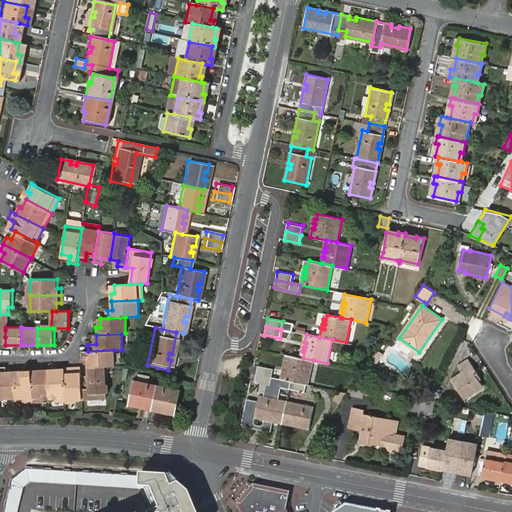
[(114,350),(88,351),(82,352),(83,360),(88,360),(88,367),(105,366),(115,366),(114,350)]
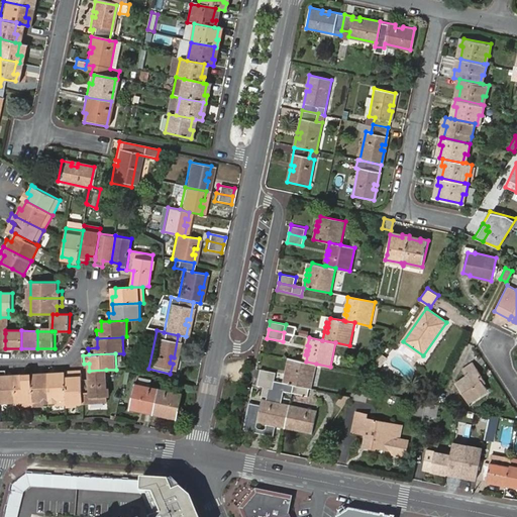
[(311,387),(316,364),(306,362),(304,362),(293,358),(291,366),(289,365),(289,370),(290,370),(289,375),(288,374),(286,382),(297,384),(311,387)]
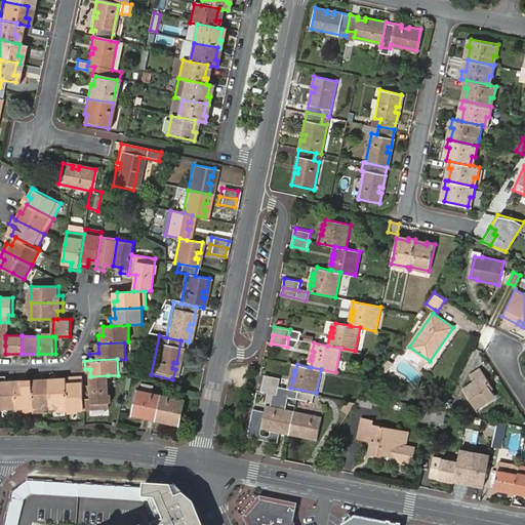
[(487,384),(490,381),(481,368),(470,376),(474,382),(462,390),(476,409),(495,396),(491,389),(487,384)]
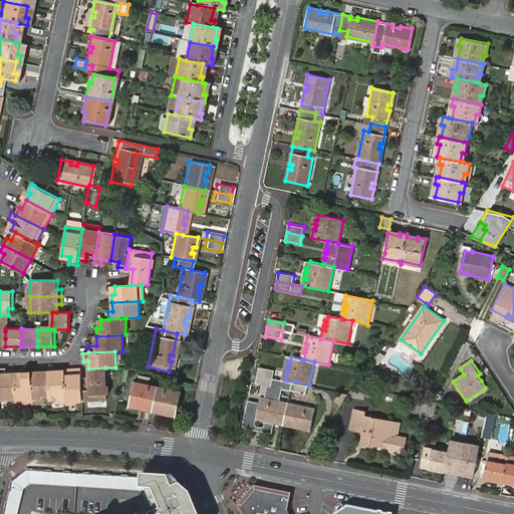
[(259,366),(258,366),(257,374),(272,377),(274,369),(259,366)]
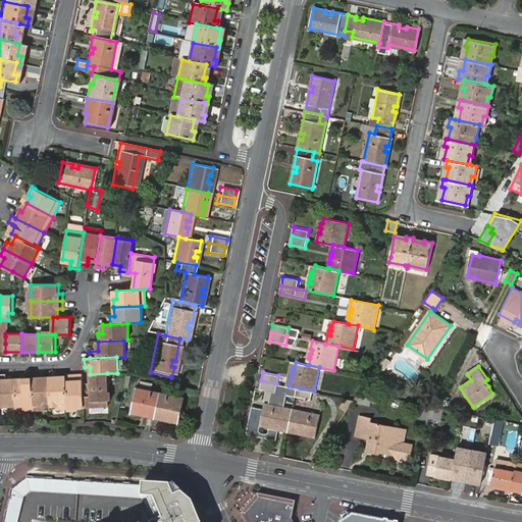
[(0,406),(15,405),(14,378),(6,378),(6,373),(0,373),(0,406)]
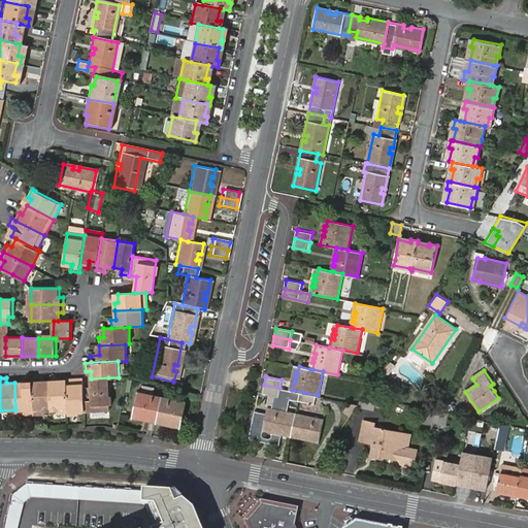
[(108,377),(91,378),(92,388),(84,388),(86,411),(109,410),(108,377)]
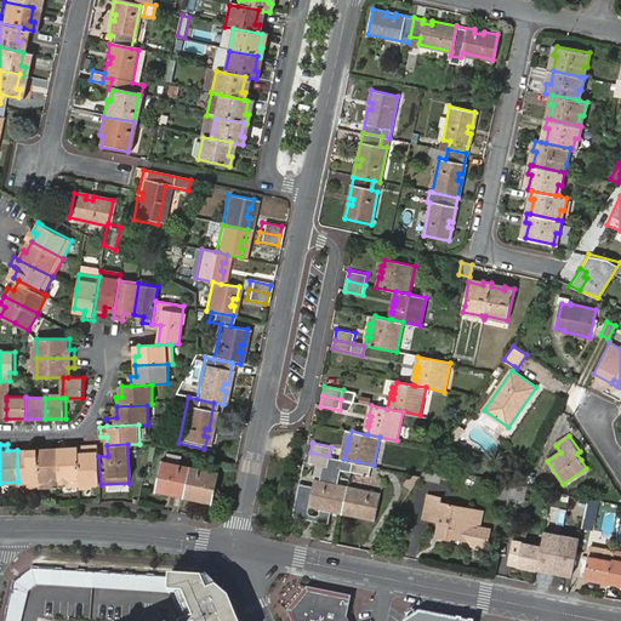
[(101,484),(98,456),(98,451),(90,453),(89,446),(79,448),(79,451),(80,485),(101,484)]
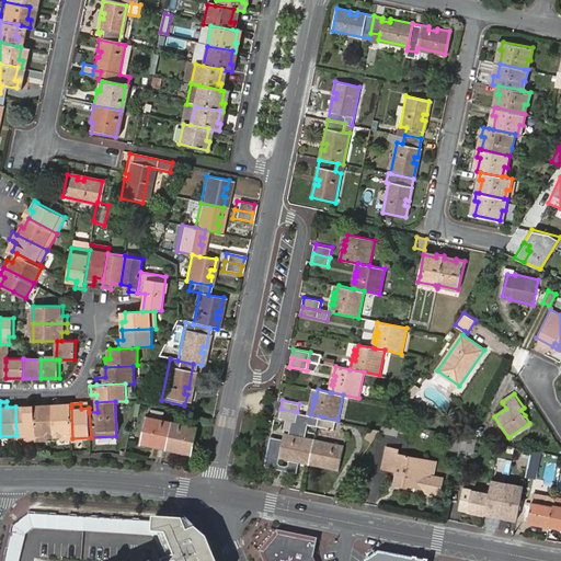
[(55,439),(53,404),(43,405),(43,409),(34,409),(36,441),(55,439)]
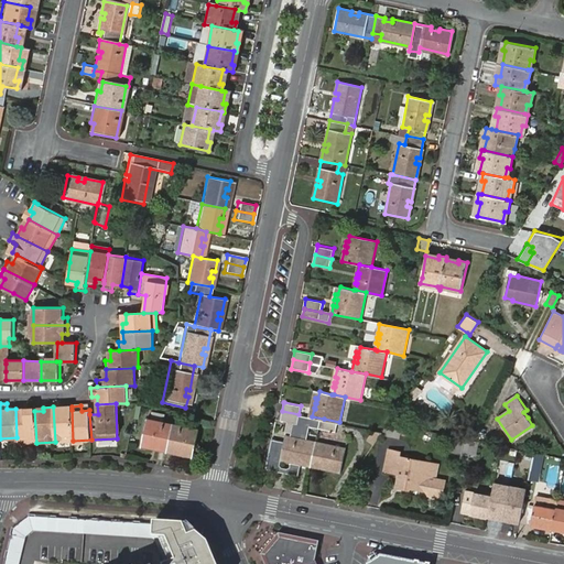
[(61,410),(60,407),(53,407),(55,442),(73,441),(72,410),(61,410)]
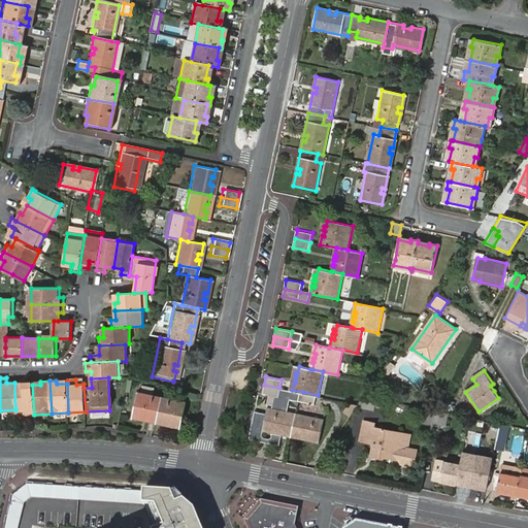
[(34,415),(32,385),(24,386),(24,382),(14,383),(15,409),(15,416),(34,415)]
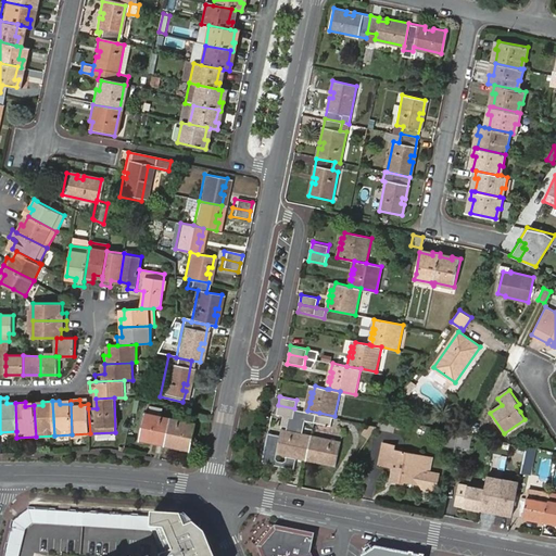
[(294,408),(278,405),(272,434),(268,453),(297,457),(310,459),(315,436),(317,422),(319,413),(307,411),(294,408)]
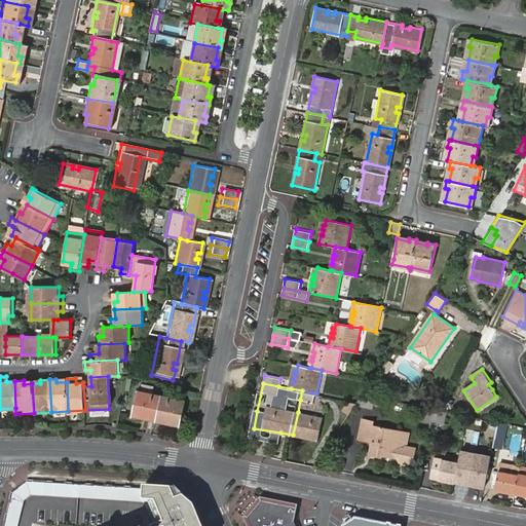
[(317,393),(316,393),(302,390),(300,400),(316,403),(317,393)]
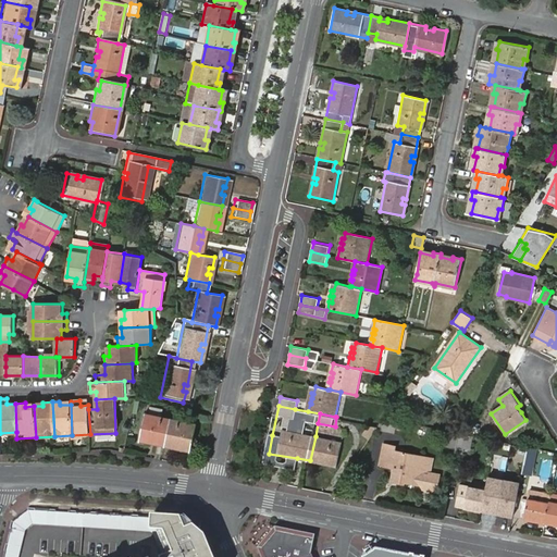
[(165,443),(169,422),(143,417),(139,433),(149,435),(149,440),(165,443)]
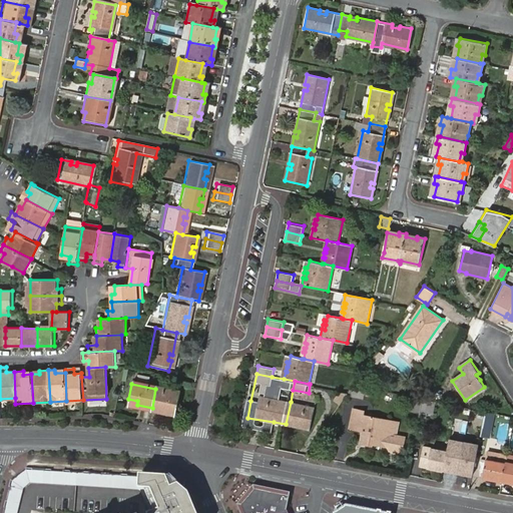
[(350,392),(348,395),(363,398),(364,395),(365,387),(354,385),(350,392)]
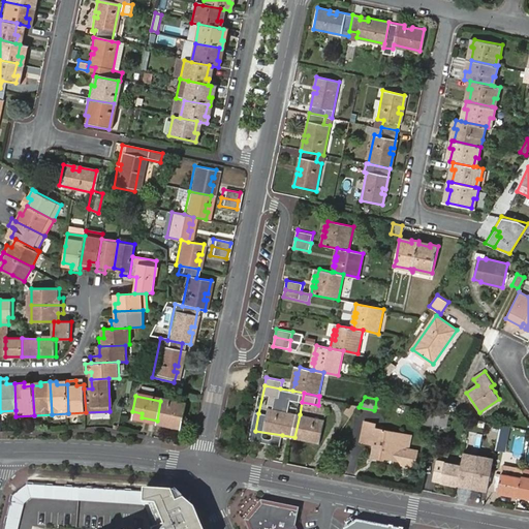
[(185,406),(160,401),(157,421),(172,424),(173,419),(183,422),(185,406)]
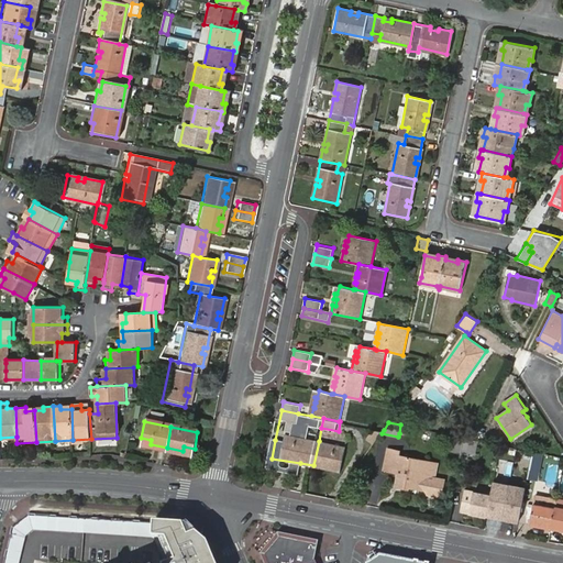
[(375,443),(381,432),(374,429),(367,440),(375,443)]
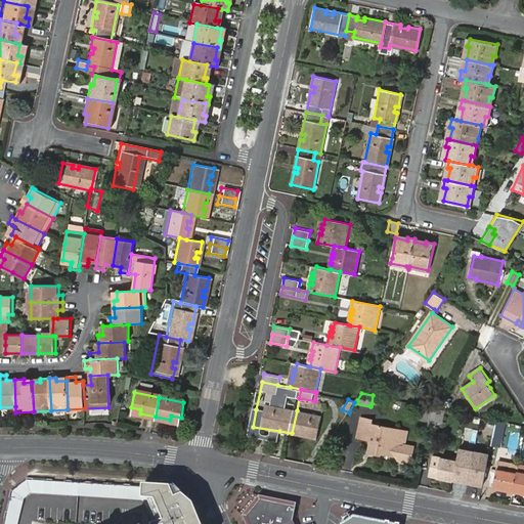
[(253,427),(256,409),(252,407),(247,436),(277,442),(279,431),(253,427)]
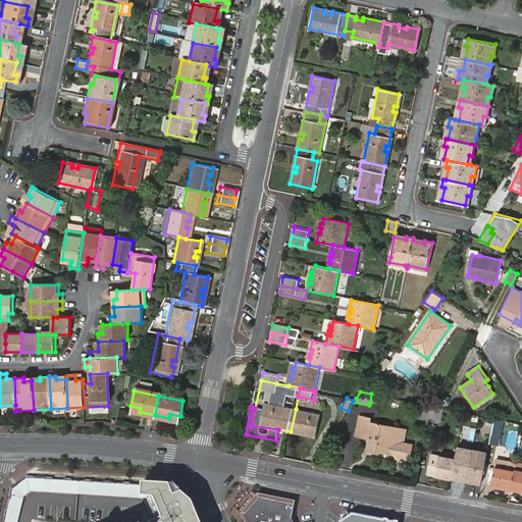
[(427,420),(426,424),(432,425),(433,419),(440,421),(444,409),(438,408),(430,406),(429,408),(427,420)]
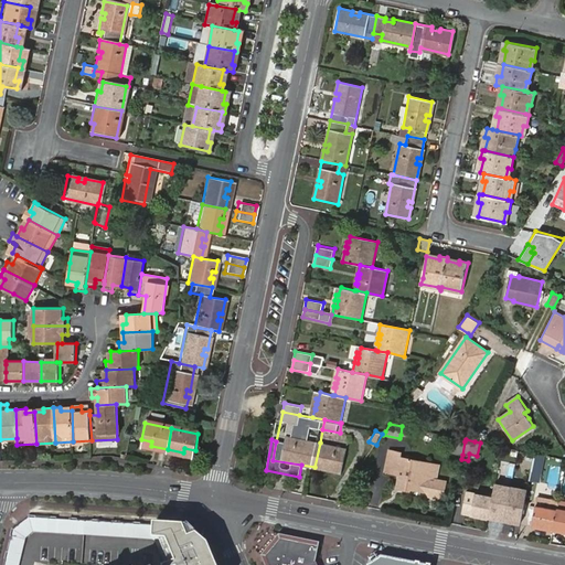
[(462,455),(465,441),(455,440),(452,452),(462,455)]
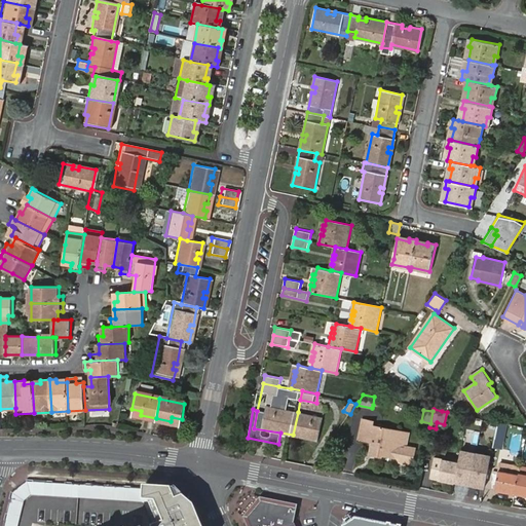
[(298,412),(293,435),(305,437),(306,434),(311,436),(310,438),(322,440),(326,418),(298,412)]
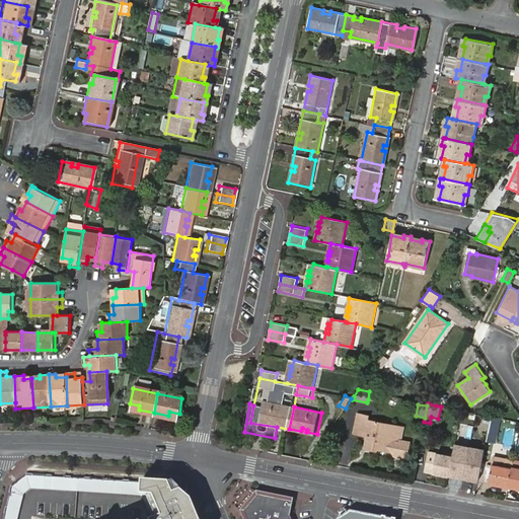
[(369,432),(368,436),(366,448),(376,450),(376,449),(392,452),(394,456),(404,457),(408,455),(411,442),(399,440),(402,427),(368,420),(369,416),(359,414),(355,433),(365,435),(365,432),(369,432)]
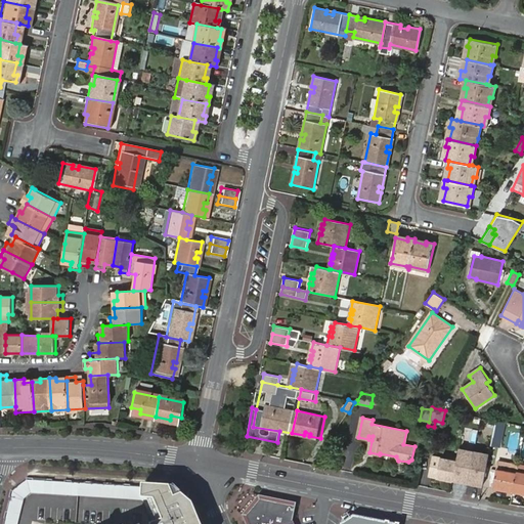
[(492,436),(496,421),(488,419),(484,434),(492,436)]
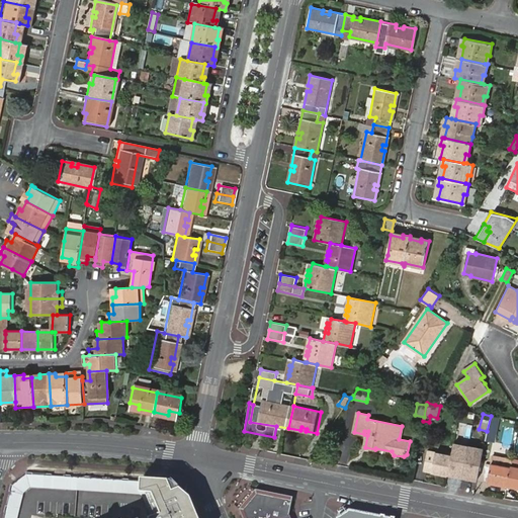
[(487,431),(486,439),(494,440),(498,417),(491,416),(487,431)]
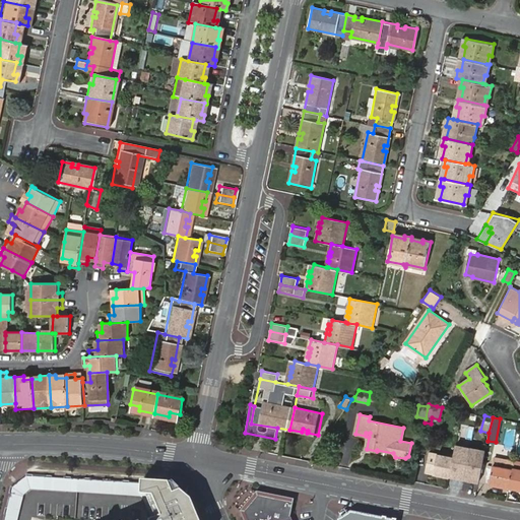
[(463,447),(455,445),(454,452),(461,454),(463,447)]
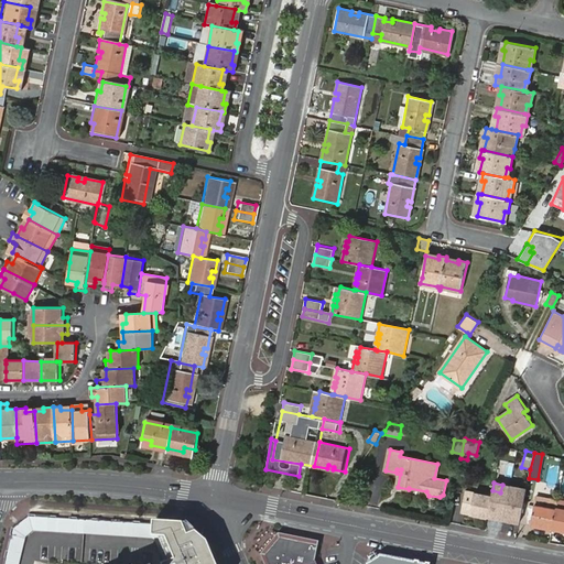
[(491,497),(487,517),(509,521),(513,495),(500,492),(492,490),(491,497)]
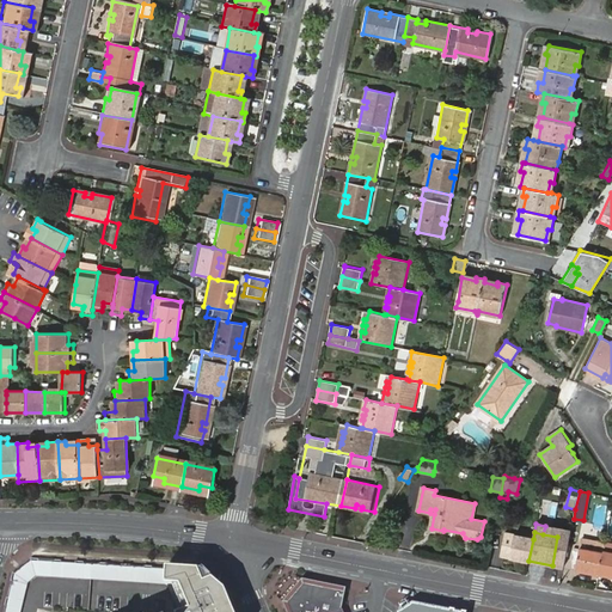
[(510,557),(528,561),(533,539),(514,536),(505,533),(501,555),(510,557)]
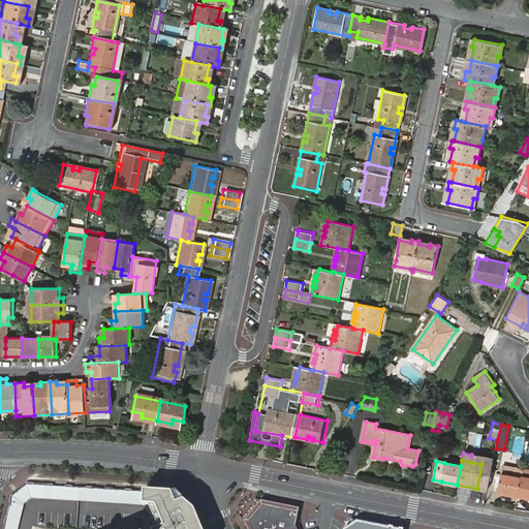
[(523,471),(523,470),(503,466),(501,474),(498,490),(506,492),(507,489),(510,489),(510,492),(519,494),(522,478),(522,475),(523,471)]
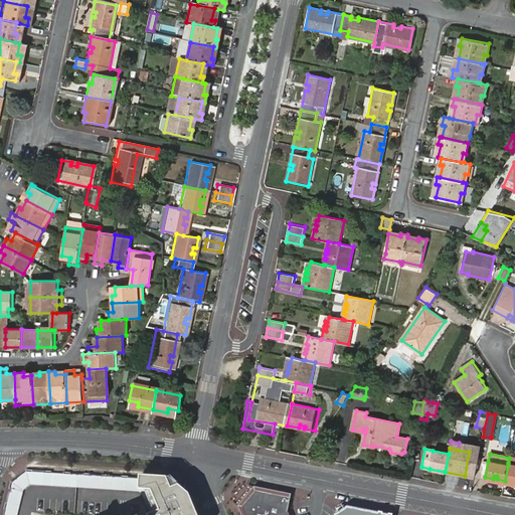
[(505,481),(504,483),(514,485),(514,464),(508,463),(508,466),(505,481)]
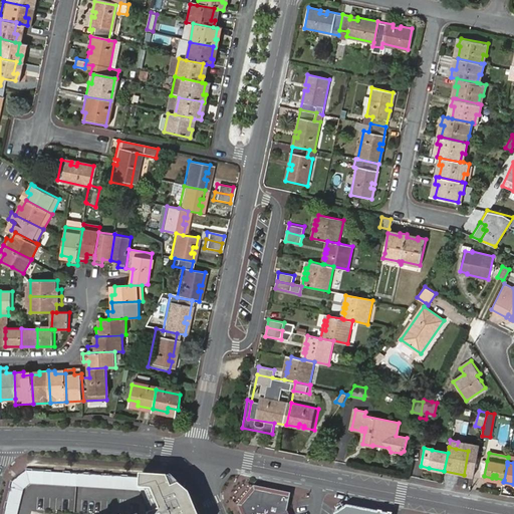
[(68,483),(69,477),(54,474),(53,480),(68,483)]
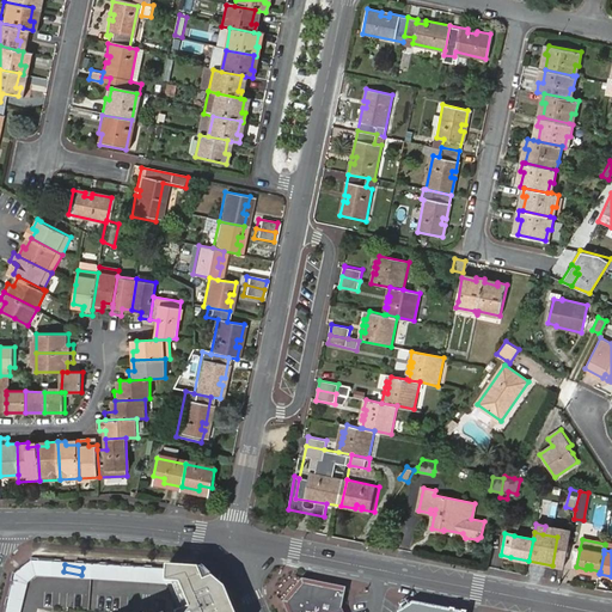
[(190,576),(155,574),(153,591),(170,593),(178,611),(220,611),(214,595),(190,576)]
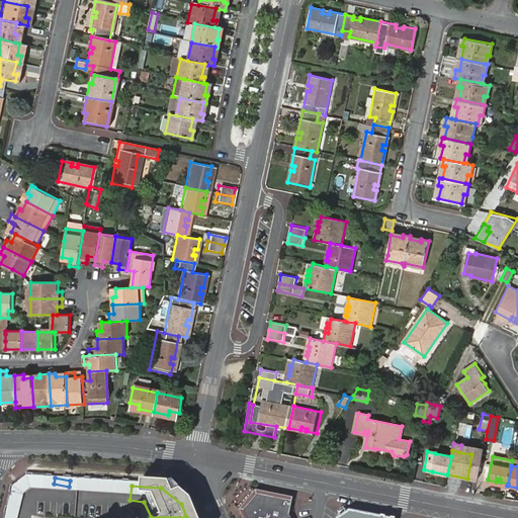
[(257,489),(254,488),(239,507),(243,517),(244,517),(241,509),(257,489)]
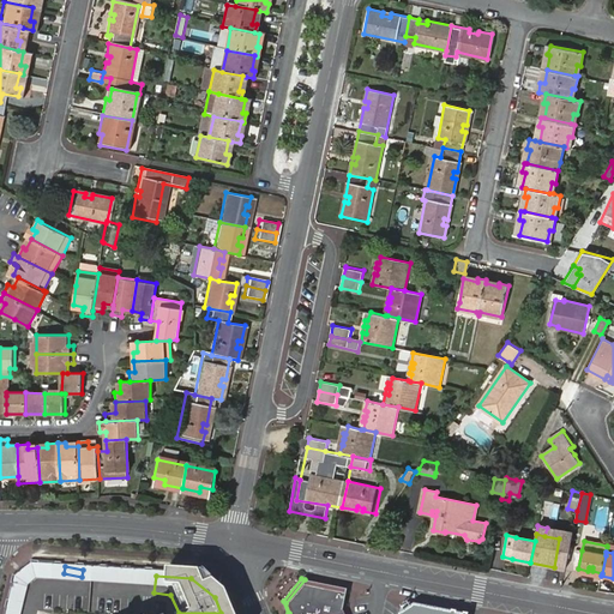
[(286,603),(289,613),(344,613),(343,609),(347,589),(312,581),(305,579),(286,603)]
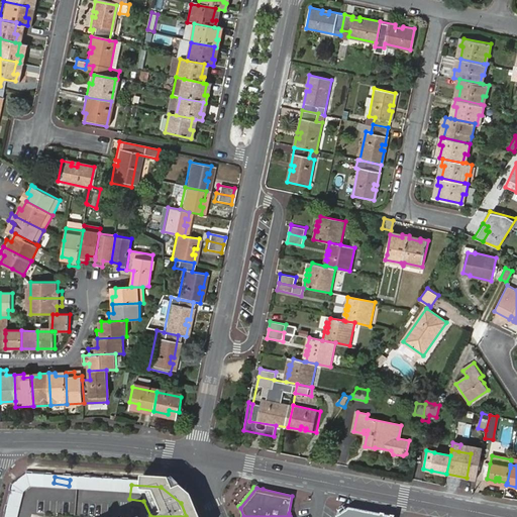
[(72,516),(70,506),(57,509),(58,516),(72,516)]
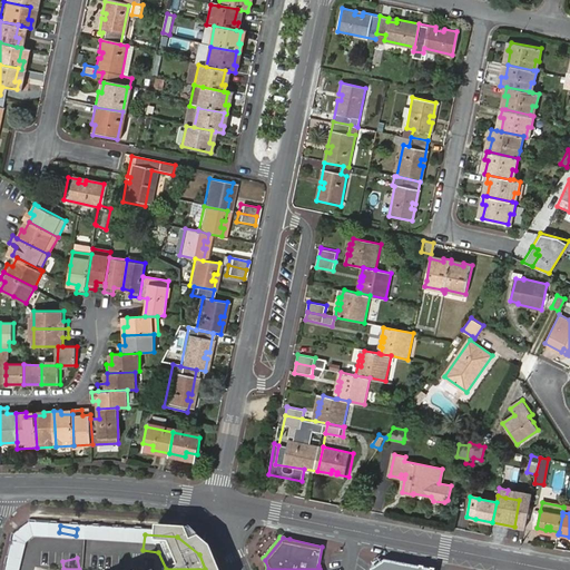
[(424,569),(433,569),(434,568),(377,559),(371,563),(370,569),(374,569),(379,563),(424,569)]
